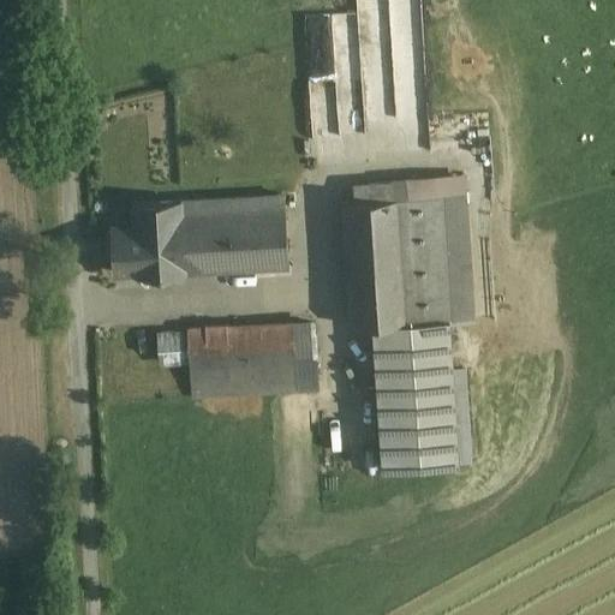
[(441,193),(399,197),(407,321),(449,318),(441,193)]
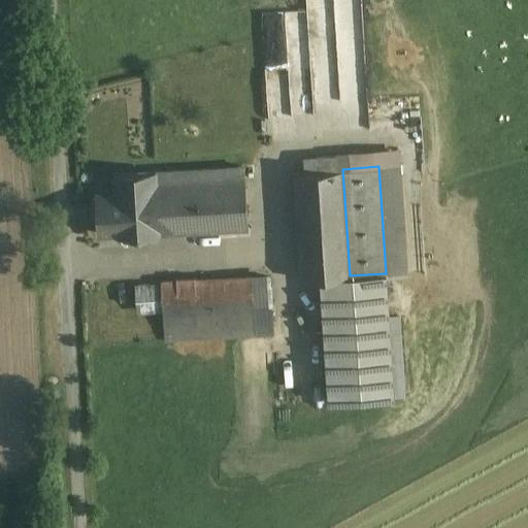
[(157,172),(155,172),(159,232),(248,227),(243,167),(157,172)]
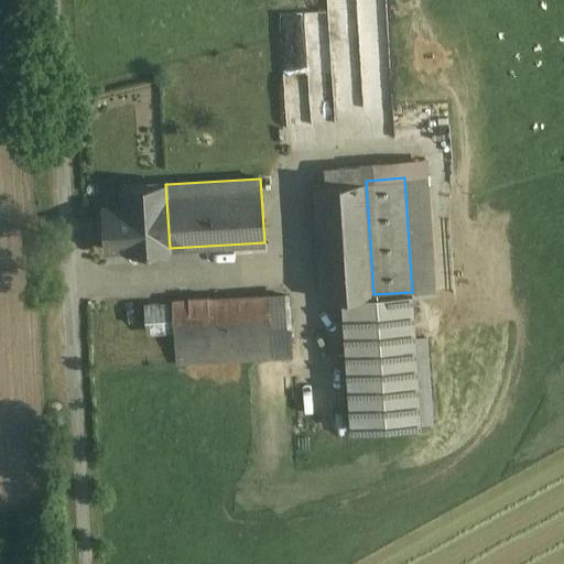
[(366,181),(314,184),(322,299),(342,297),(373,294),(366,181)]
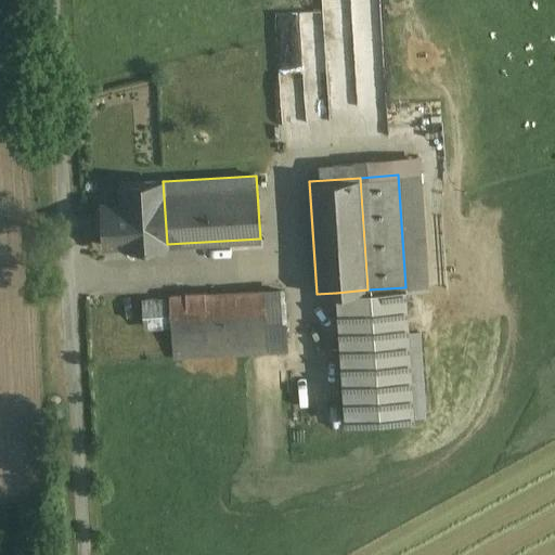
[(163,180),(120,182),(123,211),(103,213),(105,245),(125,244),(125,247),(167,245),(167,244),(163,181),(163,180)]
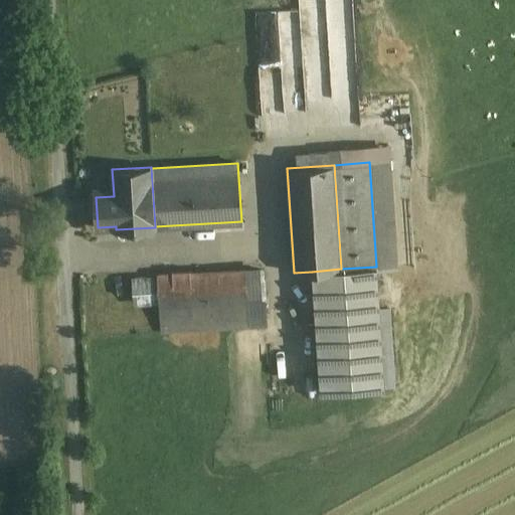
[(341,269),(312,272),(320,391),(384,387),(376,267),(341,269)]
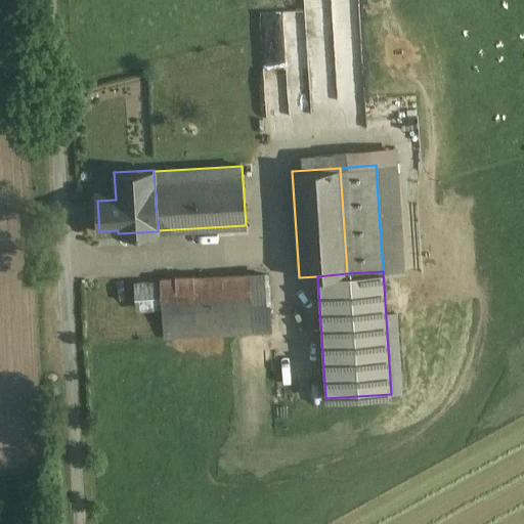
[(249,273),(192,277),(192,275),(176,276),(176,277),(159,278),(161,307),(163,339),(253,333),(250,275),(249,273)]
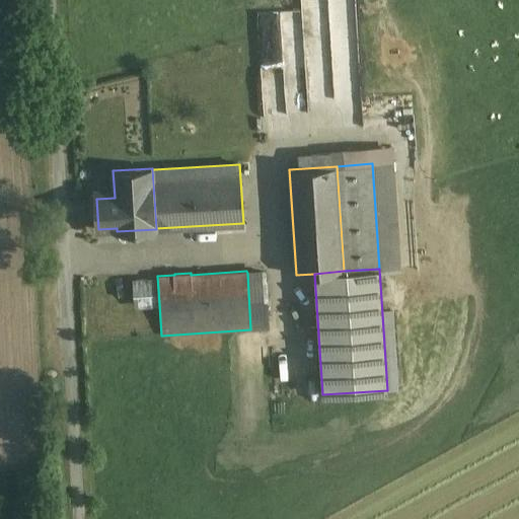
[(265,272),(247,273),(250,329),(268,328),(266,297),(267,296),(265,272)]
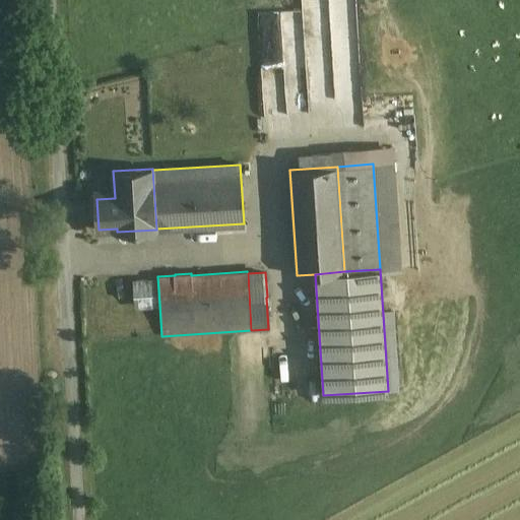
[(157,279),(134,281),(136,306),(159,305),(157,279)]
